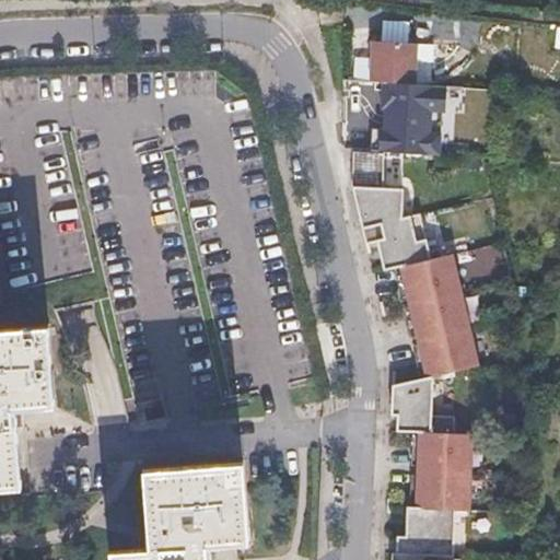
[(418,43),(373,41),(372,60),(376,65),(375,82),(383,82),(381,108),(385,108),(384,130),(372,129),(371,151),(440,155),(442,133),(431,132),(432,112),(443,112),(445,112),(447,85),(416,84),(417,62),(433,63),(434,45),(418,44),(418,43)]
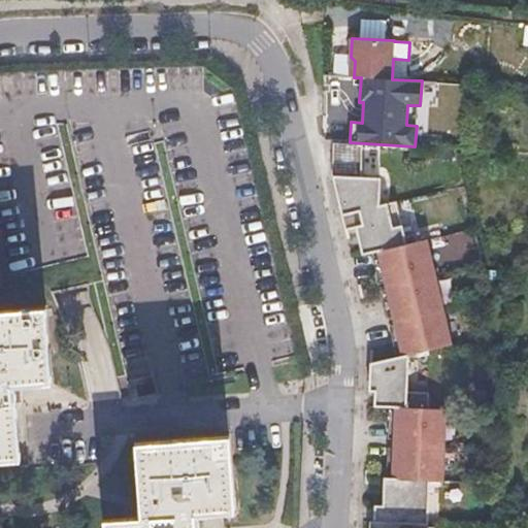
[(418,105),(407,105),(406,125),(417,126),(418,105)]
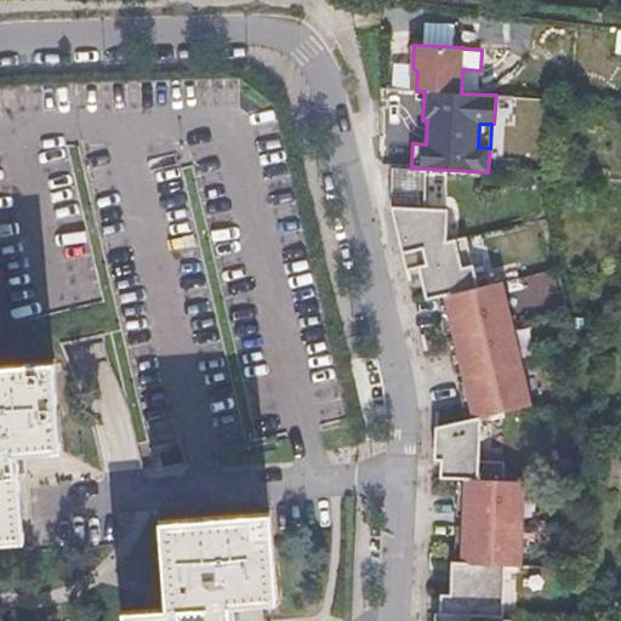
[(436,613),(434,620),(502,620),(503,617),(505,565),(520,565),(524,480),(503,480),(505,461),(479,461),(480,416),(531,404),(502,281),(478,286),(466,237),(445,240),(448,210),(426,210),(427,169),(392,167),(391,204),(406,269),(419,266),(426,298),(443,295),(472,419),(436,427),(434,460),(439,460),(439,477),(462,478),(460,562),(451,562),(450,594),(440,594),(439,613),(436,613)]
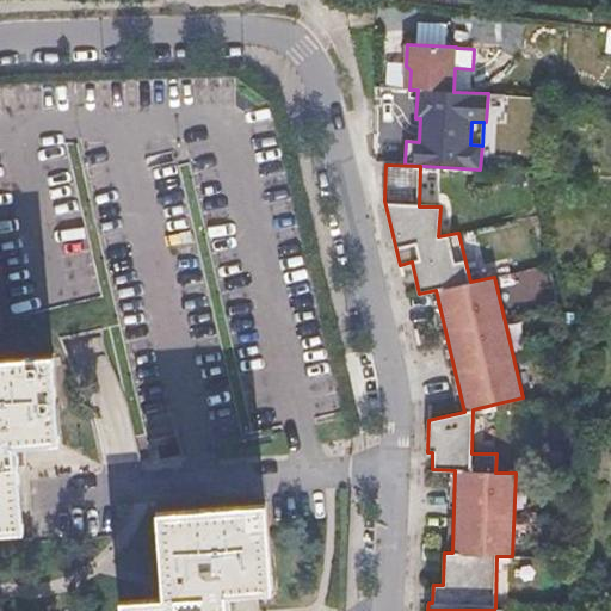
[(61,448),(53,359),(0,363),(0,538),(24,537),(17,451),(61,448)]
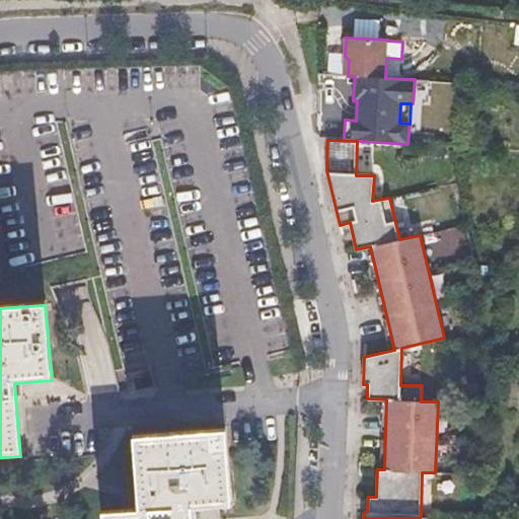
[(231,507),(225,431),(132,438),(138,511),(101,514),(100,518),(195,518),(195,509),(231,507)]
